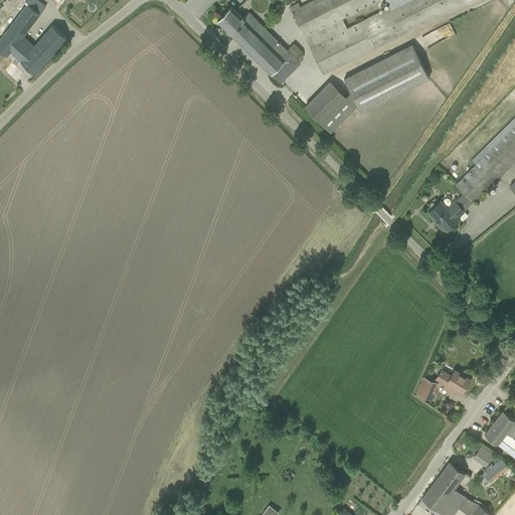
[(21,0),(0,28),(0,48),(30,75),(33,71),(34,72),(66,37),(53,25),(34,46),(23,35),(45,6),(37,0),(27,0),(26,2),(23,0),(21,0)]
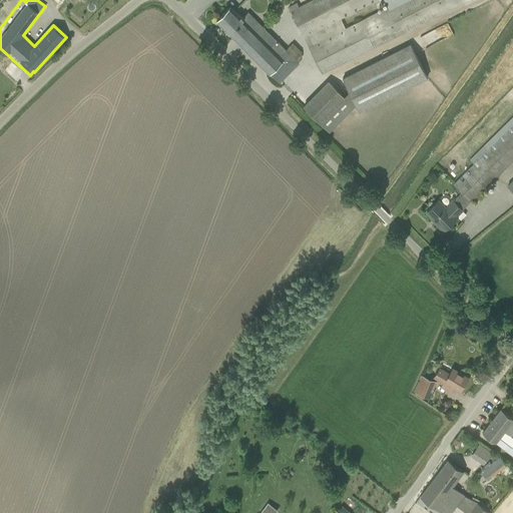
[(341,18),(375,0),(385,0),(388,6),(393,4),(391,0),(313,0),(299,7),(297,3),(294,5),(289,7),(304,36),(341,18)]
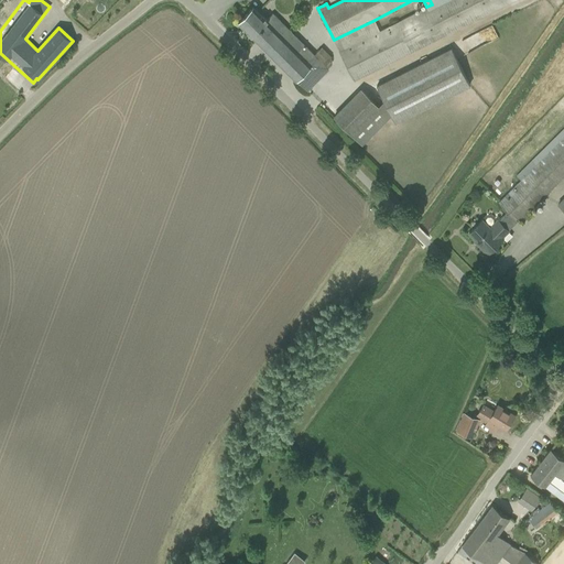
[(426,7),(380,31),(375,20),(334,40),(334,41),(354,80),(496,9),(503,4),(512,0),(430,0),(432,4),(426,7)]
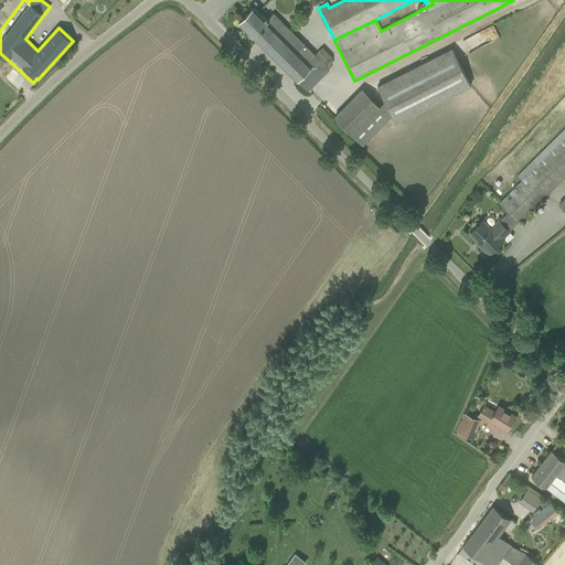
[(297,80),(308,91),(329,70),(324,64),(331,57),(322,49),(315,55),(292,32),(274,13),(267,19),(254,7),(238,22),(240,23),(296,78),(296,80),(297,80)]
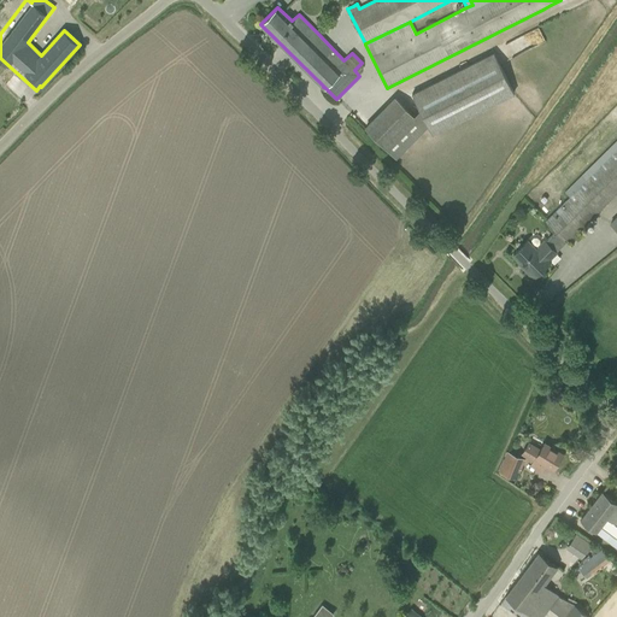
[(421,110),(428,123),(434,135),(515,93),(494,52),(412,93),(421,110)]
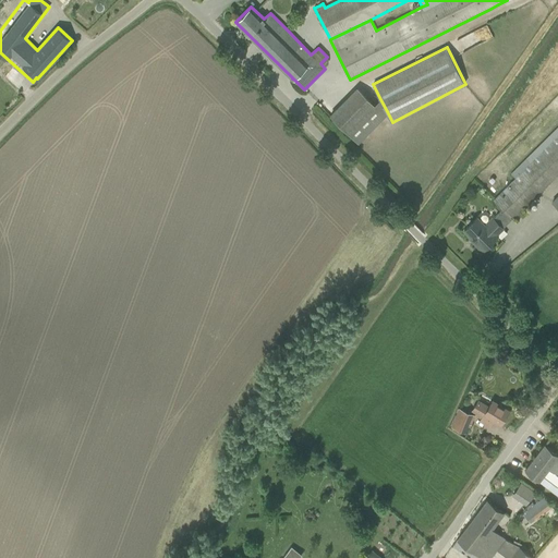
[(494,201),(502,209),(512,219),(557,173),(557,136),(495,199),(494,201)]
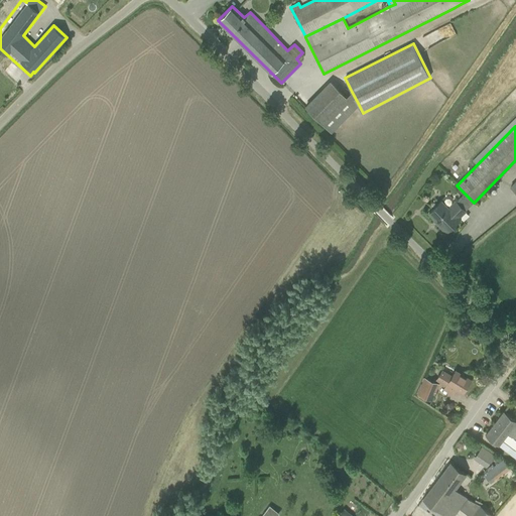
[(466,211),(457,202),(456,202),(448,209),(441,201),(429,213),(439,223),(438,224),(446,232),(461,218),(460,217),(466,211)]
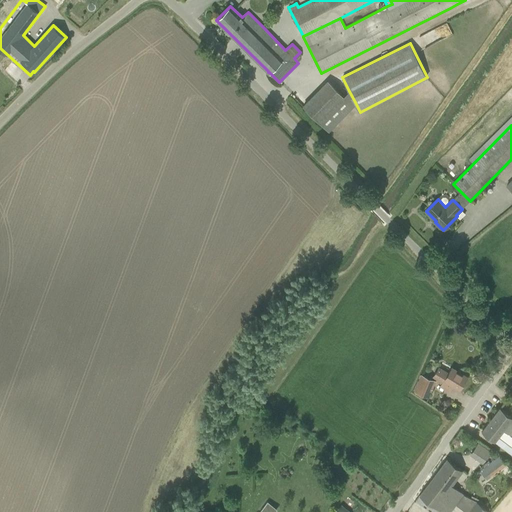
[(441,386),(449,391),(452,386),(459,390),(467,377),(452,367),(448,373),(439,367),(434,375),(443,381),(441,386)]
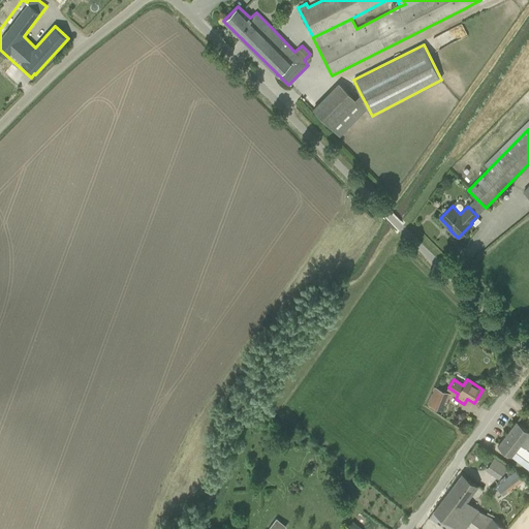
[(450,394),(436,387),(429,404),(443,410),(450,394)]
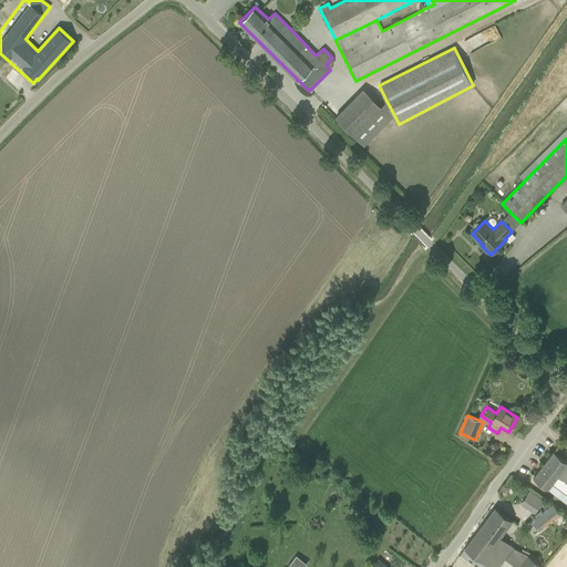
[(566,464),(566,461),(554,451),(533,477),(566,503),(566,484),(558,477),(566,464)]
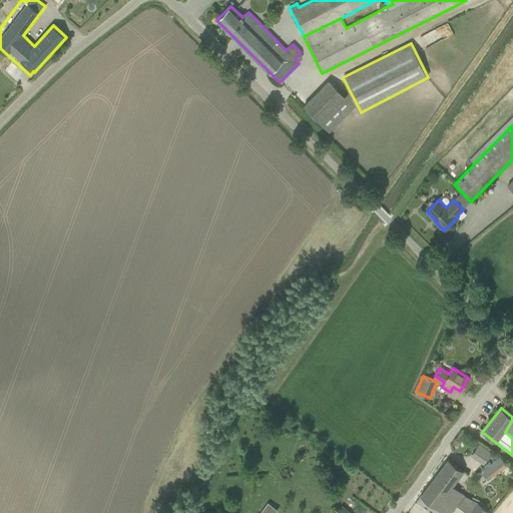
[(486,463),(493,450),(478,443),(472,456),(486,463)]
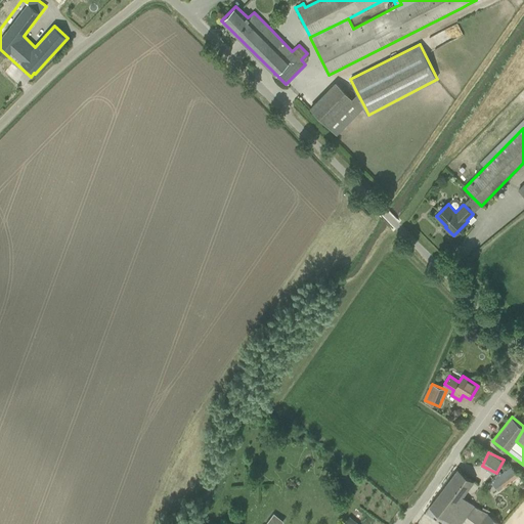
[(519,476),(511,466),(500,474),(499,472),(489,479),(498,490),(519,476)]
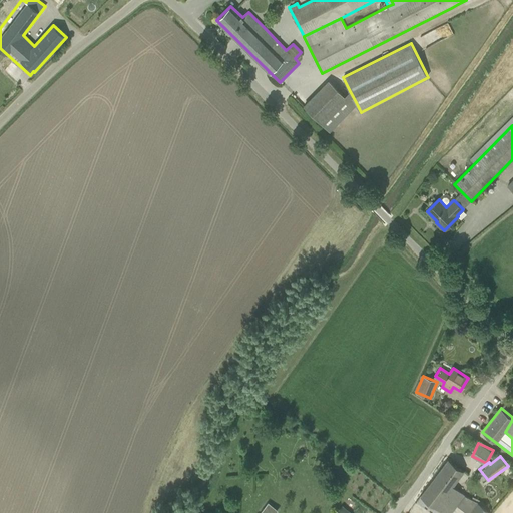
[(447,460),(434,477),(450,489),(452,486),(464,471),(448,459),(447,460)]
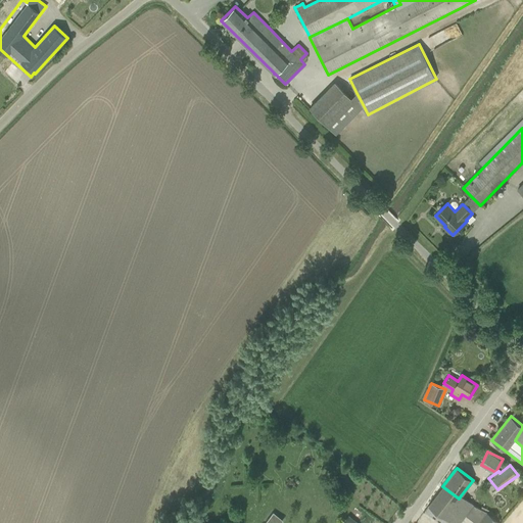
[(459,522),(474,505),(461,495),(459,498),(442,486),(429,504),(429,505),(450,521),(453,522),(459,522)]
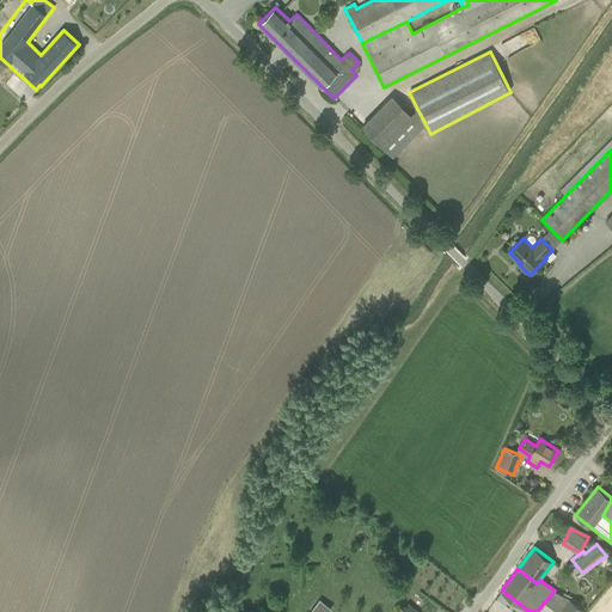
[(569,599),(560,611),(583,611),(585,611),(569,599)]
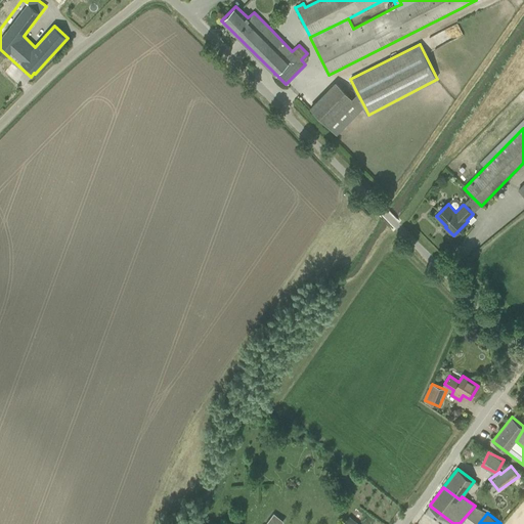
[(279,523),(282,521),(273,514),(266,523),(268,523),(279,523)]
